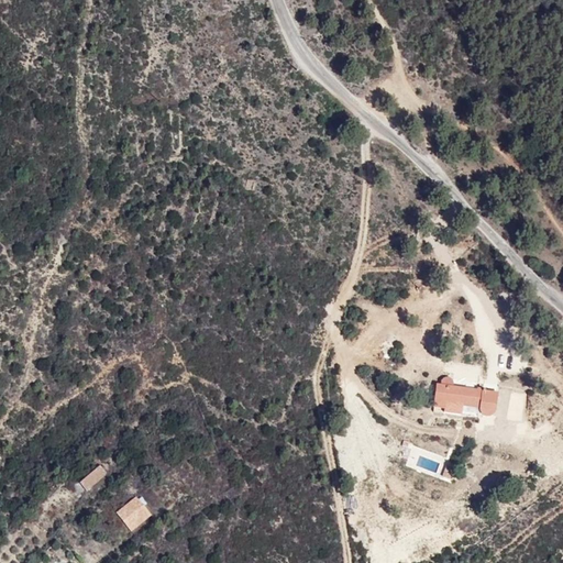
[(481,408),(493,409),(494,390),(482,389),(481,408)]
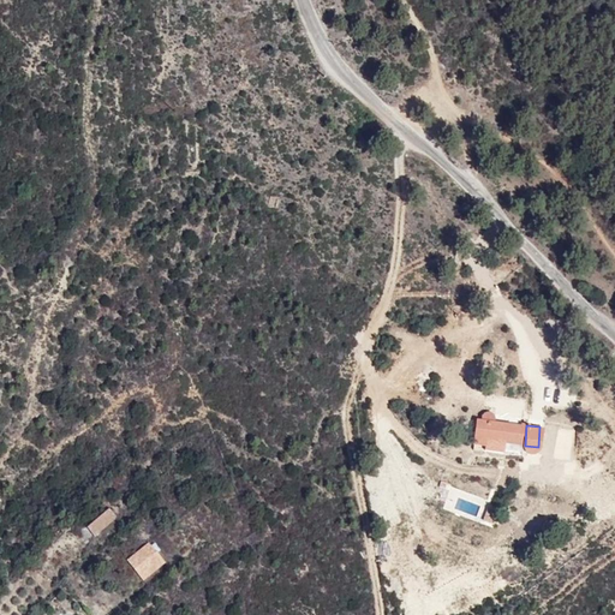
[(108,507),(87,527),(95,537),(117,517),(108,507)]
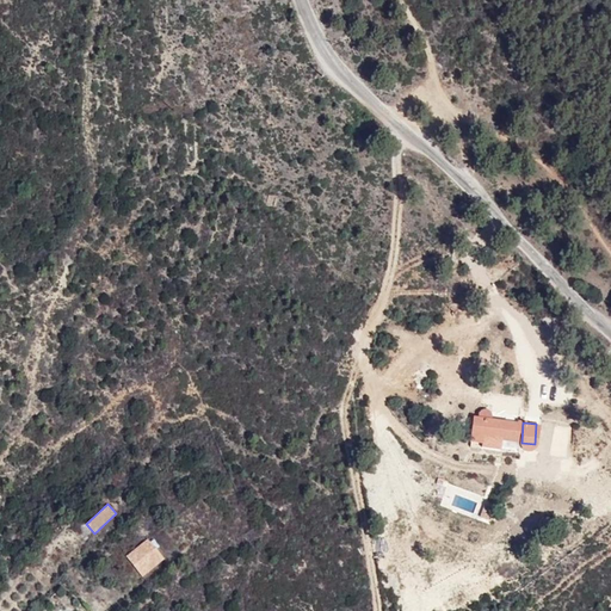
[(488,520),(494,508),(485,504),(479,514),(488,520)]
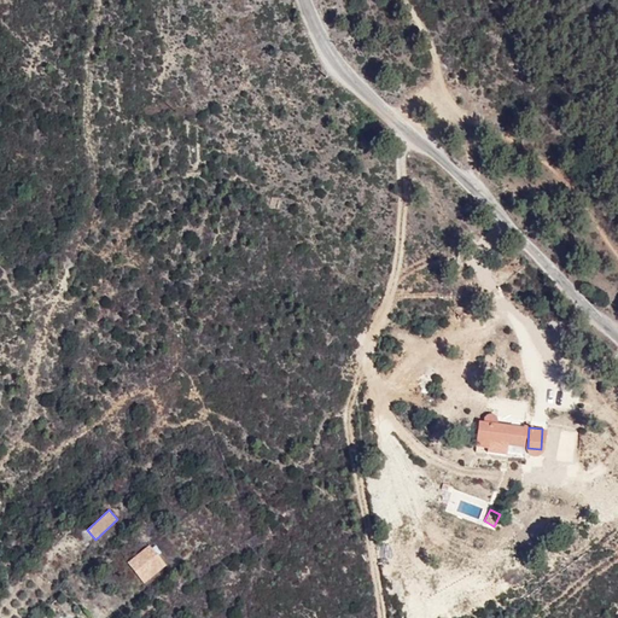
[(127,563),(144,584),(168,565),(150,543),(127,563)]
